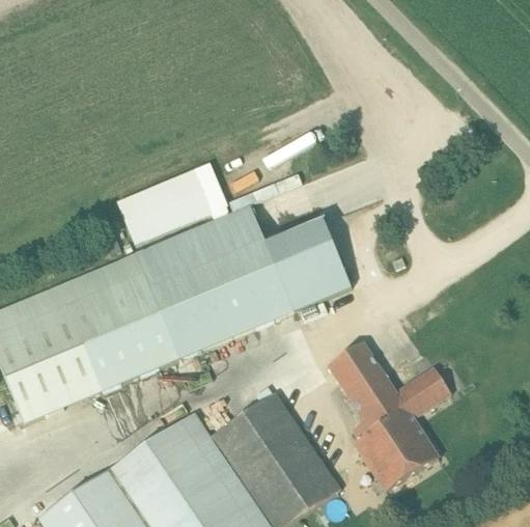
[(135,249),(228,209),(219,185),(208,161),(114,201),(117,209),(119,214),(122,219),(124,224),(135,249)]
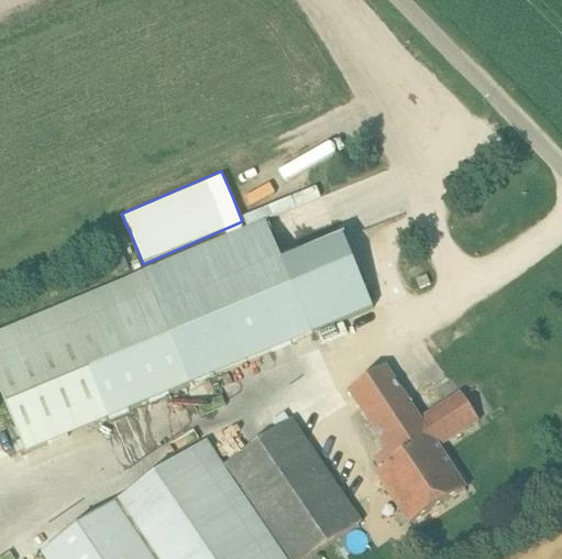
[(0,391),(25,451),(373,305),(343,233),(283,259),(265,218),(0,328),(0,391)]
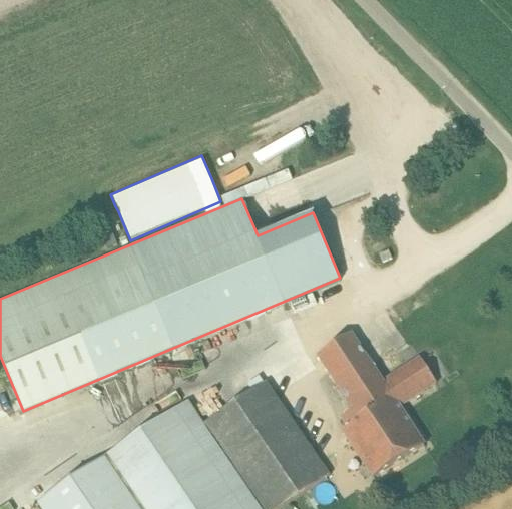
[(351,330),(317,354),(351,403),(338,412),(347,425),(343,428),(373,474),(424,441),(395,397),(398,395),(402,401),(436,378),(418,353),(383,378),(368,357),(351,330)]
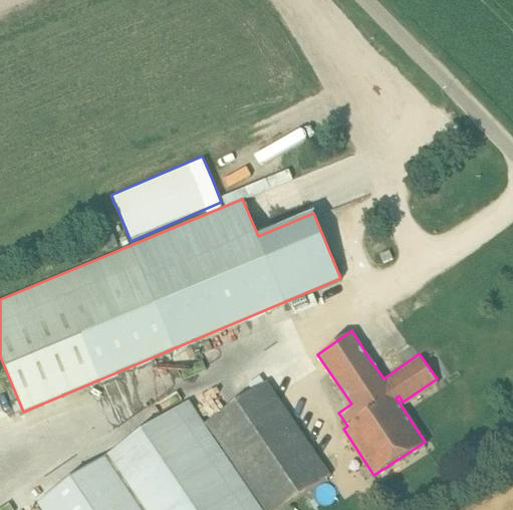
[(245,389),(266,374),(261,365),(240,379),(245,389)]
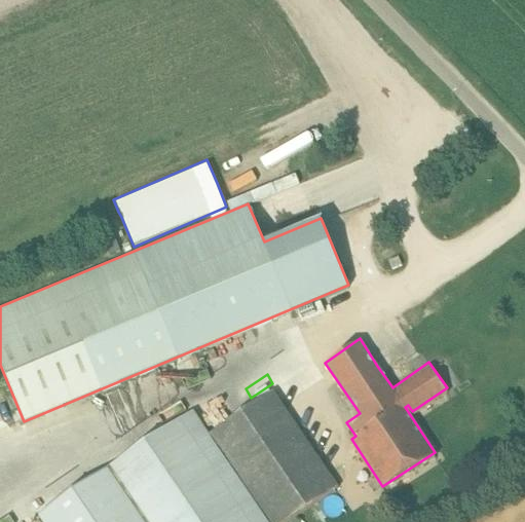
[(193,408),(110,463),(149,521),(278,521),(337,483),(272,387),(209,431),(193,408)]
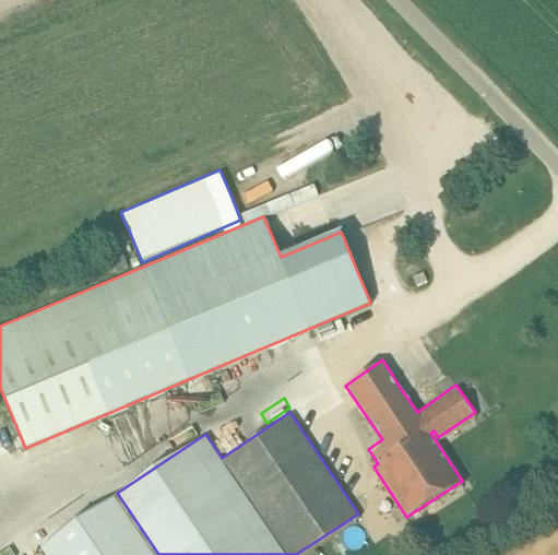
[(154,554),(113,493),(38,542),(47,554),(154,554)]
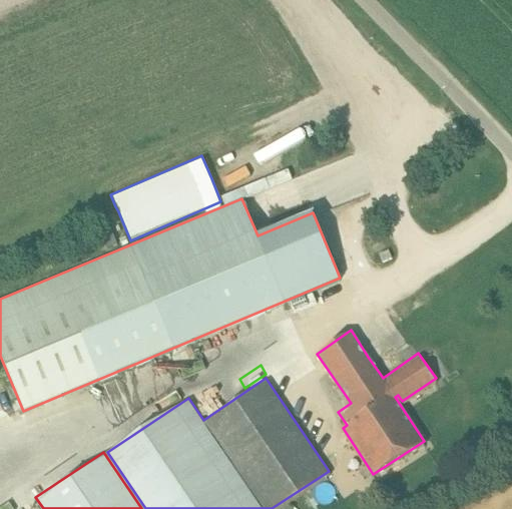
All buildings are outlined.
